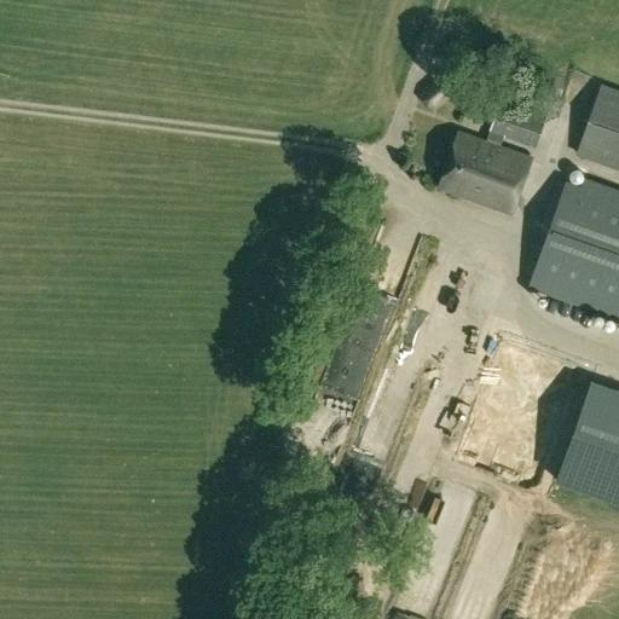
[(618,91),(602,86),(578,155),(618,169),(618,91)]
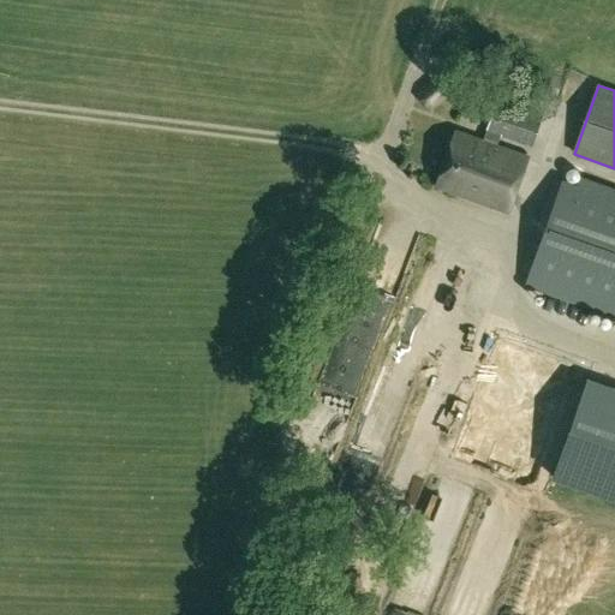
[(527,157),(497,147),(501,136),(533,147),(543,117),(497,101),(484,142),(457,132),(437,187),(508,212),(527,157)]
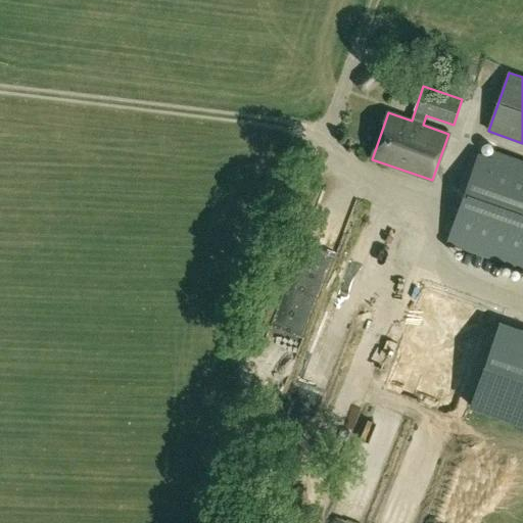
[(522,169),(479,154),(450,236),(522,260),(522,169)]
